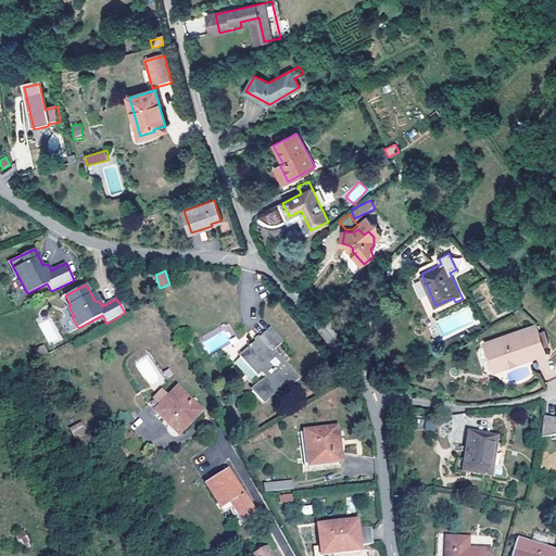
[(95,301),(100,302),(95,292),(91,294),(95,301)]
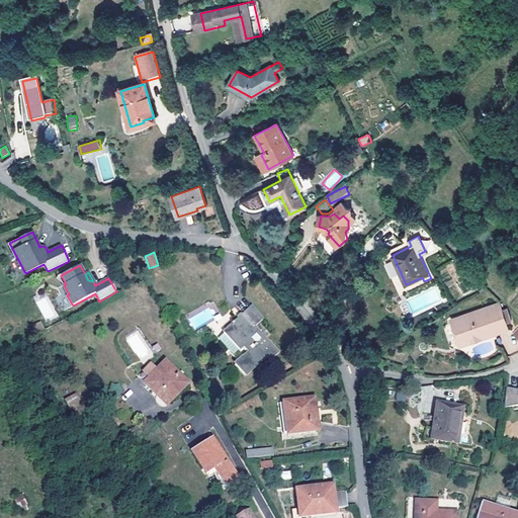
[(49,295),(36,299),(44,321),(56,316),(49,295)]
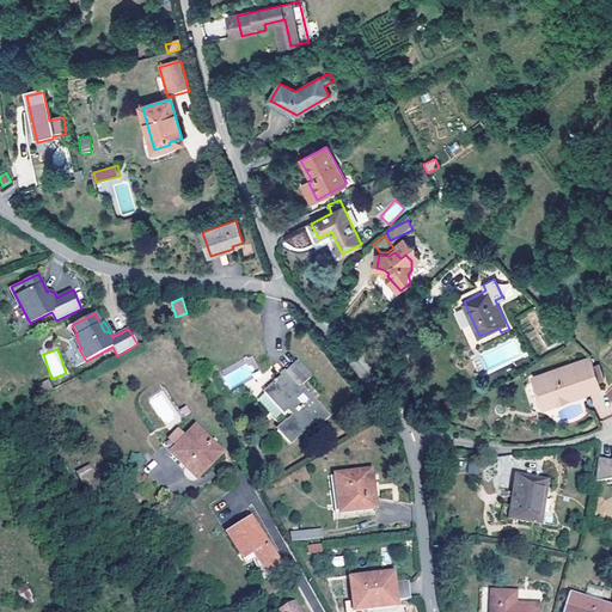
[(552,395),(567,391),(568,393),(586,389),(586,392),(599,389),(592,357),(533,371),(540,403),(554,399),(552,395)]
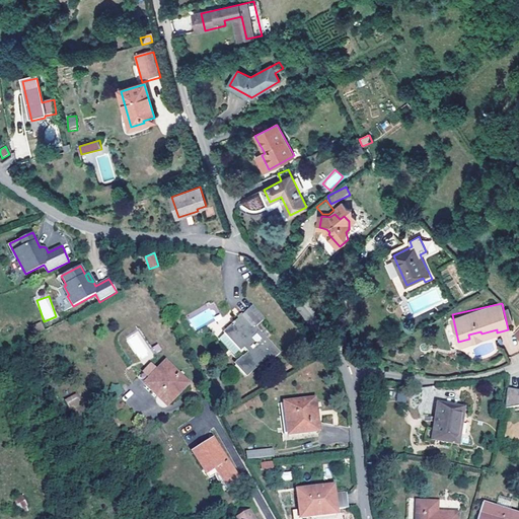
[(265,319),(252,307),(225,332),(240,350),(244,348),(248,353),(235,364),(247,376),(267,358),(270,362),(279,355),(254,328),(265,319)]
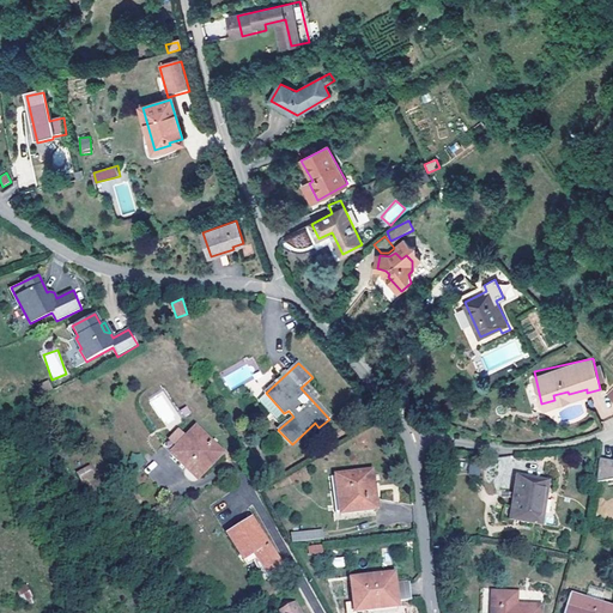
[(569,394),(568,392),(553,395),(554,400),(587,393),(587,389),(569,394)]
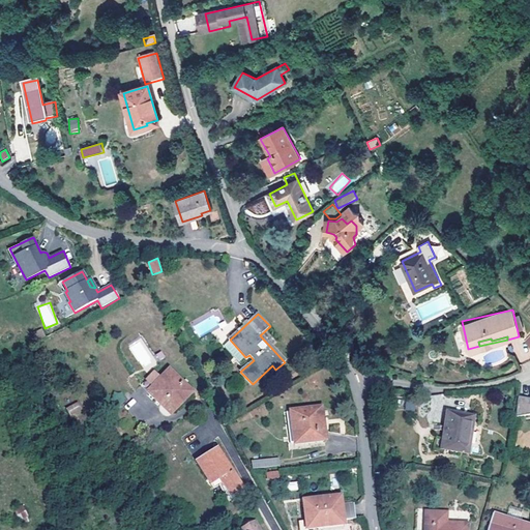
[(522,341),(511,344),(518,362),(528,359),(522,341)]
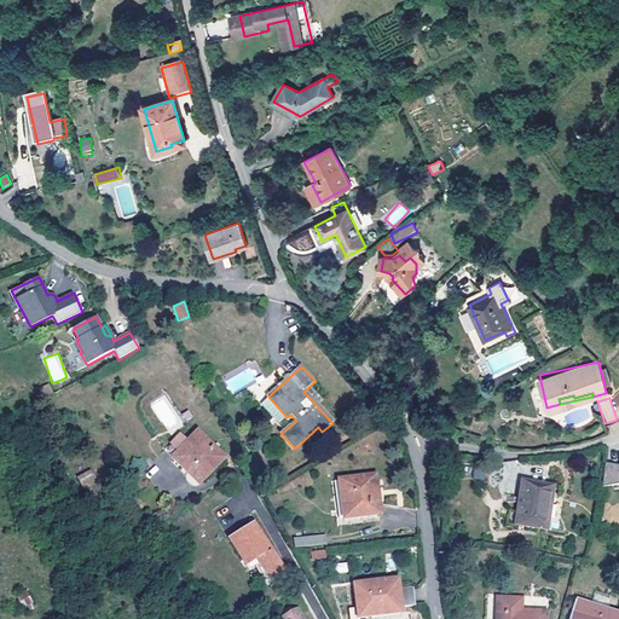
[(163,449),(167,452),(189,473),(192,468),(203,478),(223,457),(197,434),(190,441),(185,438),(180,433),(163,449)]
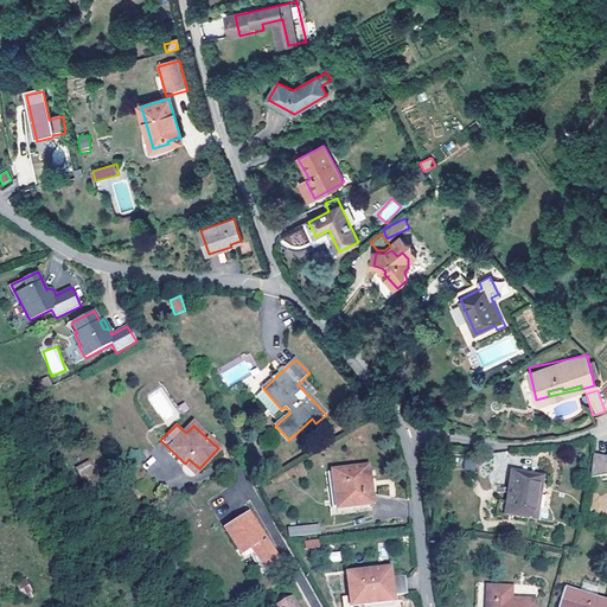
[(606,457),(604,459),(589,458),(587,484),(606,479),(606,457)]
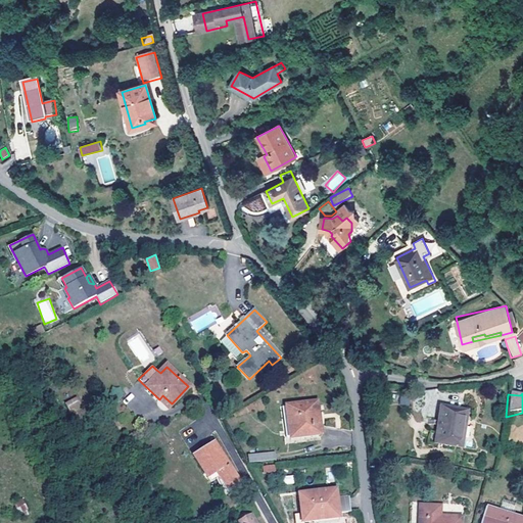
[(77,395),(65,401),(70,411),(82,405),(77,395)]
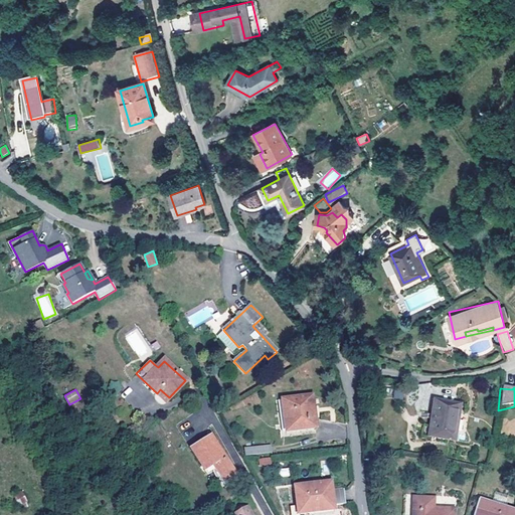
[(281,400),(285,433),(317,428),(313,396),(281,400)]
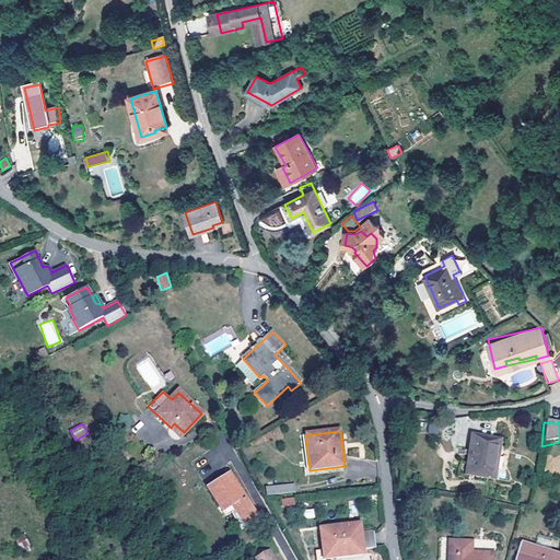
[(471,435),(467,463),(469,463),(467,476),(492,480),(499,440),(471,435)]
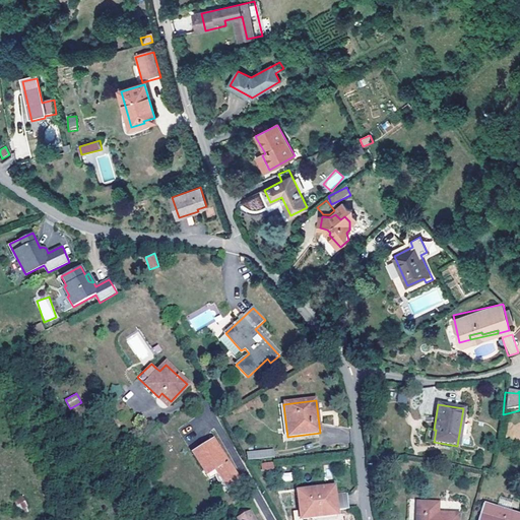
[(212,440),(192,453),(206,474),(216,468),(220,474),(228,485),(238,478),(212,440)]
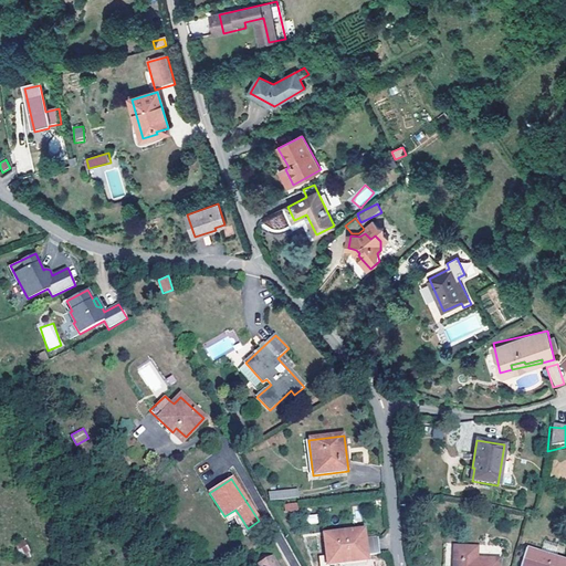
[(269,493),(270,502),(299,499),(297,491),(269,493)]
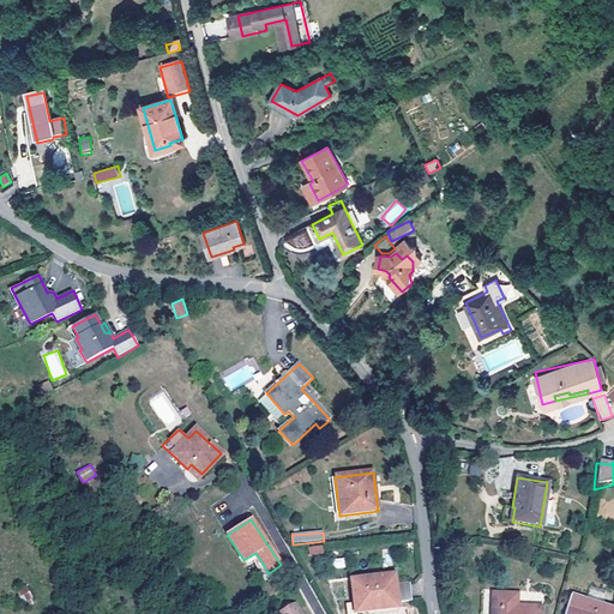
[(321,547),(309,548),(311,558),(323,555),(321,547)]
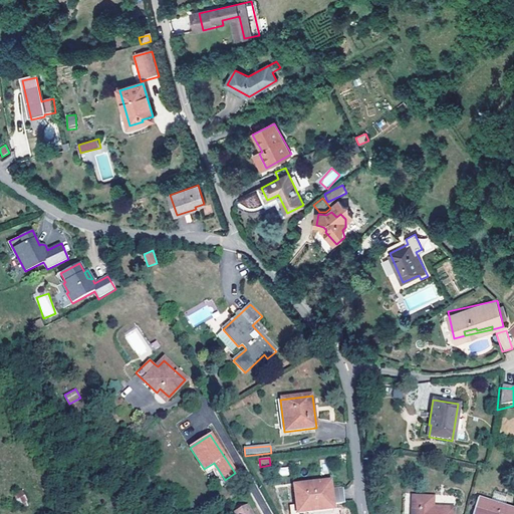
[(214,463),(204,469),(208,475),(218,469),(214,463)]
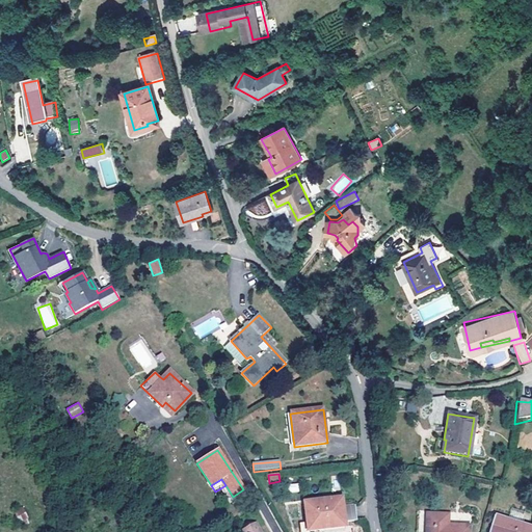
[(306,524),(307,531),(345,527),(345,522),(357,520),(354,505),(343,506),(341,499),(303,503),(306,524)]
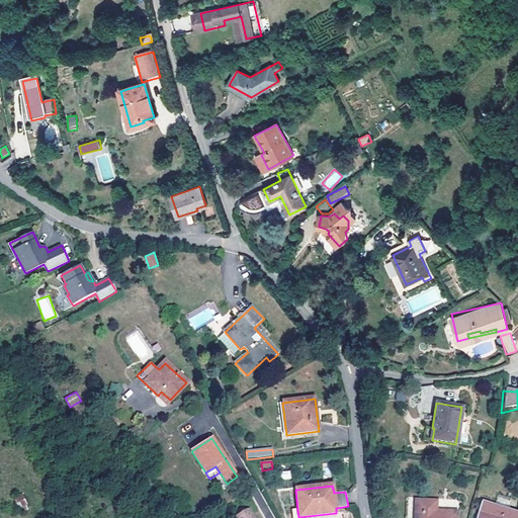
[(22,495),(15,499),(20,508),(27,504),(22,495)]
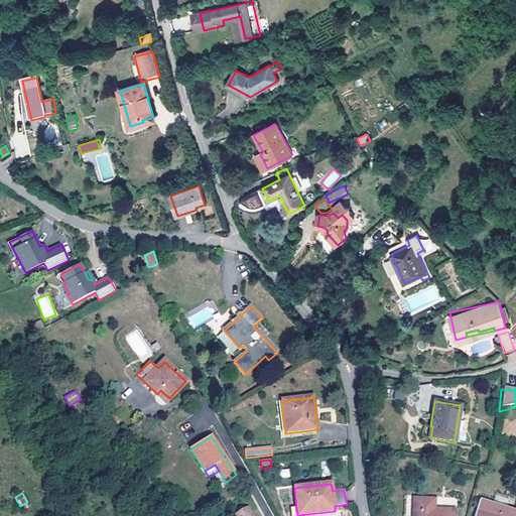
[(495,494),(492,505),(505,509),(508,498),(495,494)]
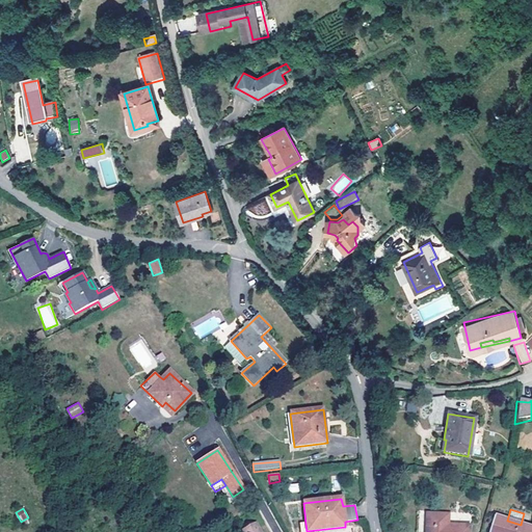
[(426,513),(425,531),(468,531),(469,526),(447,525),(447,513),(426,513)]
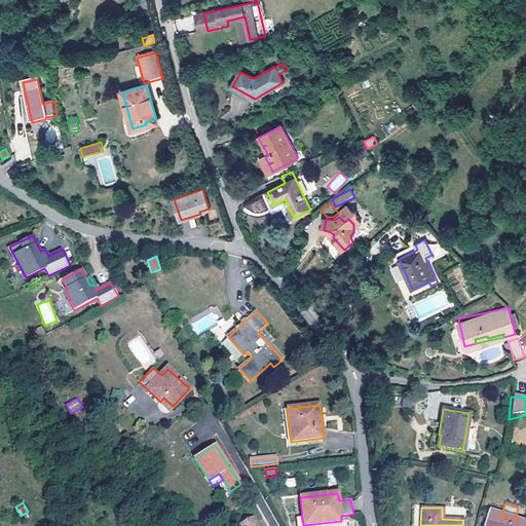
[(525,525),(525,522),(515,519),(501,515),(488,512),(484,525),(525,525)]
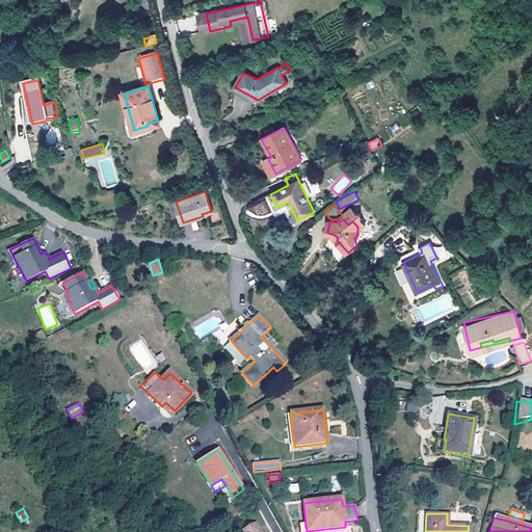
[(259,531),(254,523),(240,530),(241,531),(259,531)]
